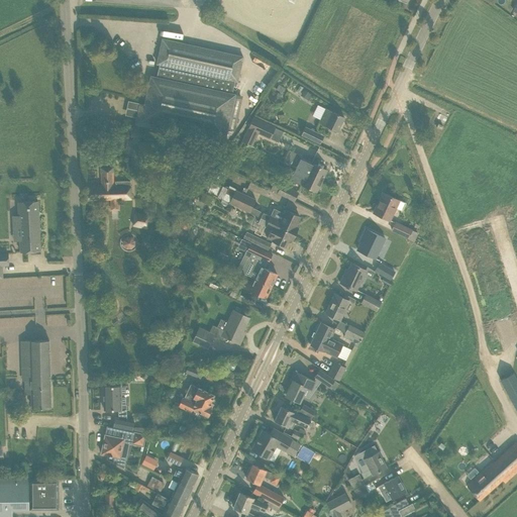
[(229,4),(228,15),(250,17),(251,0),(234,0),(234,5),(229,4)]
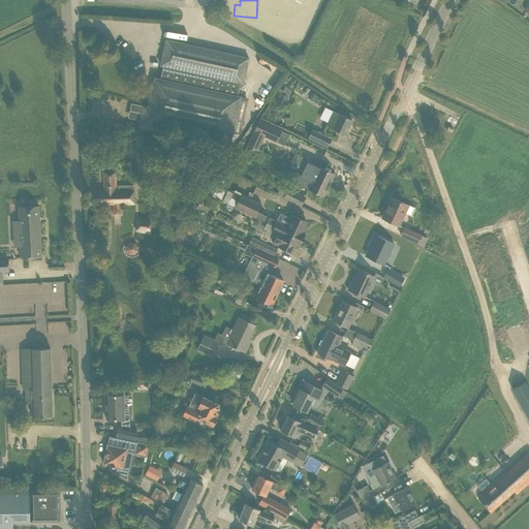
[(283,39),(292,44),(319,0),(280,0),(265,27),(277,34),(279,32),(285,36),(283,39)]
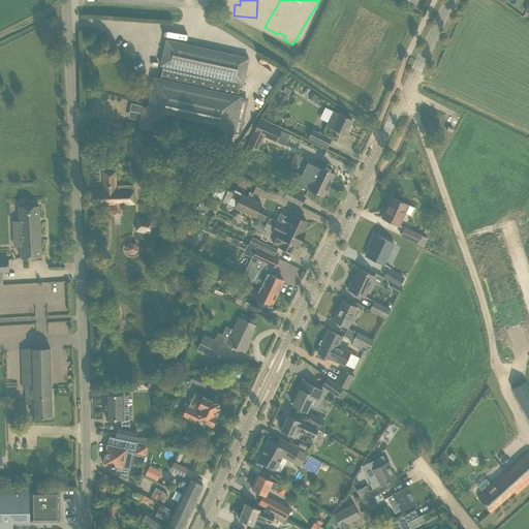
[(160,65),(163,66),(160,79),(154,78),(144,123),(230,143),(240,96),(237,96),(240,83),(243,84),(248,58),(165,40),(160,65)]
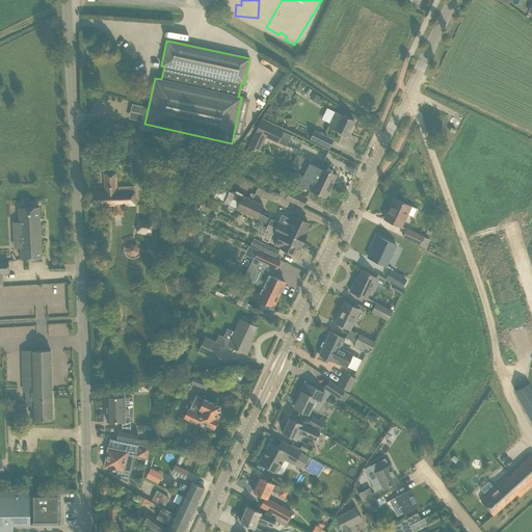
[(287,86),(284,91),(290,96),(293,90),(287,86)]
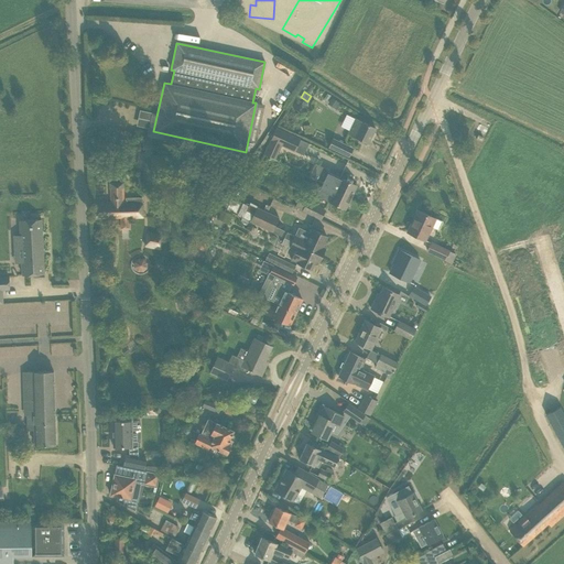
[(346,114),(340,127),(349,130),(347,133),(368,143),(375,128),(355,118),(346,114)]
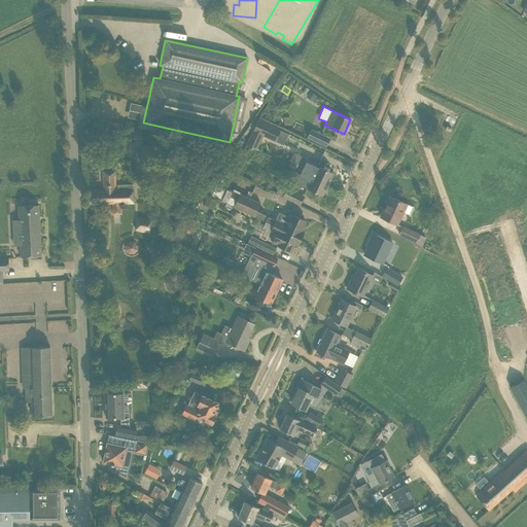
[(247,145),(256,149),(261,136),(275,142),(280,131),(257,120),(247,145)]
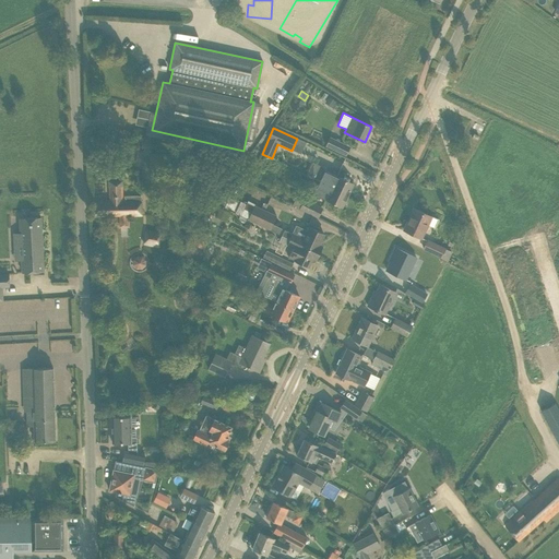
[(330,137),(325,146),(336,152),(341,142),(330,137)]
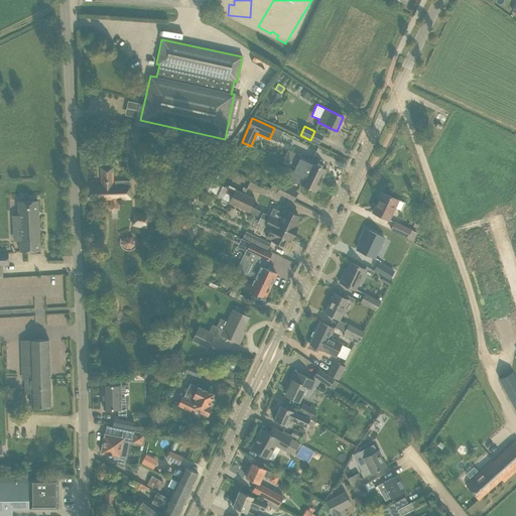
[(156,155),(156,143),(139,142),(139,154),(156,155)]
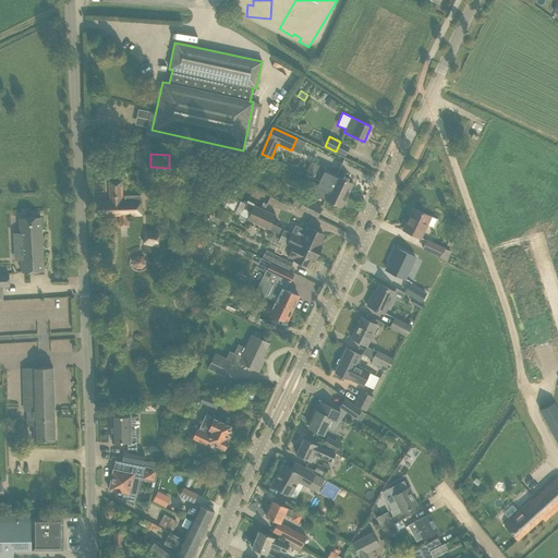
[(318,168),(314,179),(318,181),(318,182),(347,195),(352,183),(342,179),(337,176),(337,177),(324,170),(318,168)]
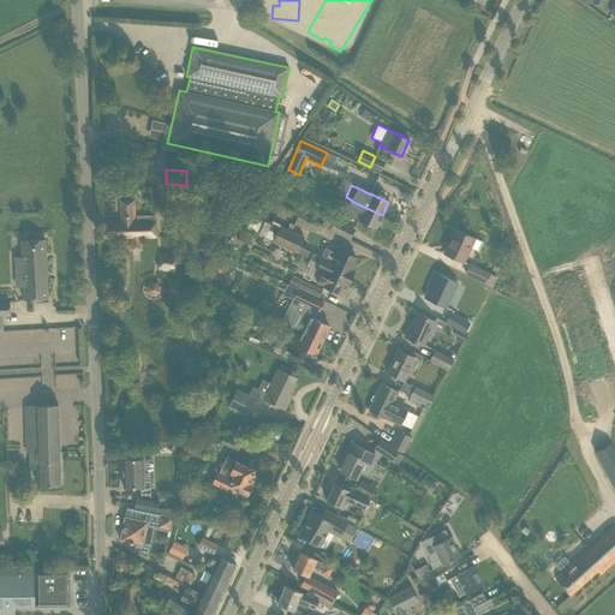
[(103,221),(105,238),(155,237),(155,222),(155,216),(151,216),(137,216),(137,221),(135,221),(135,199),(120,199),(120,221),(103,221)]
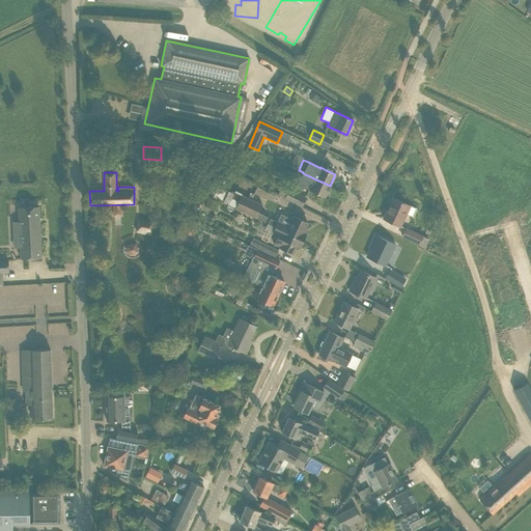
[(303,173),(298,183),(310,189),(309,189),(315,192),(325,196),(330,186),(303,173)]
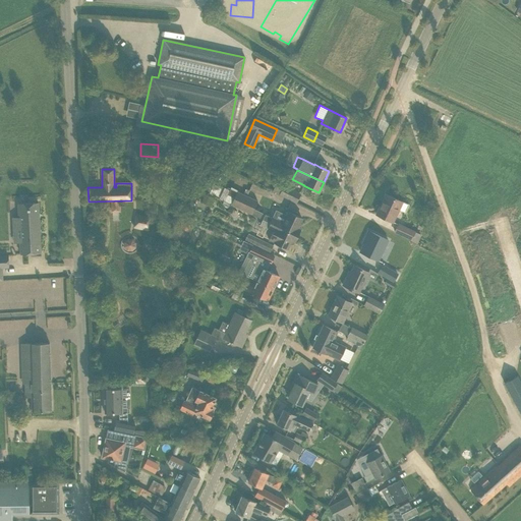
[(285,187),(287,185),(278,180),(273,190),(296,203),(299,194),(285,187)]
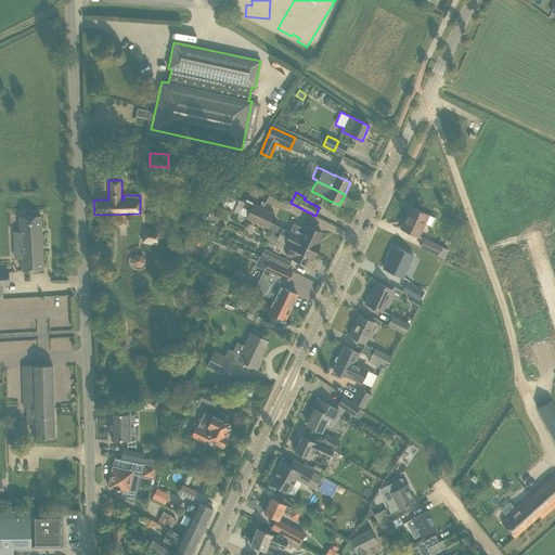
[(244,202),(239,215),(268,229),(271,222),(274,214),(253,204),(245,201),(244,202)]
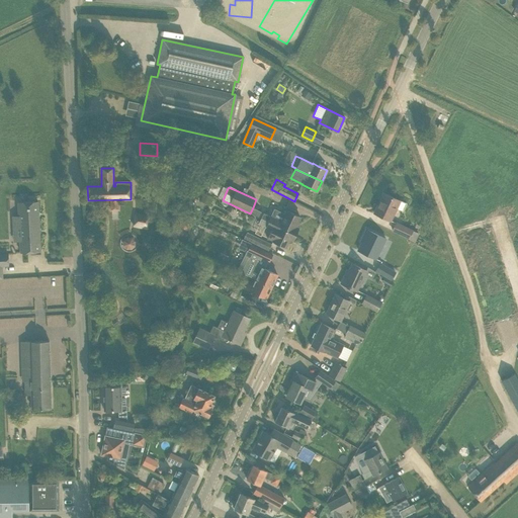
[(200,199),(208,203),(211,196),(203,193),(200,199)]
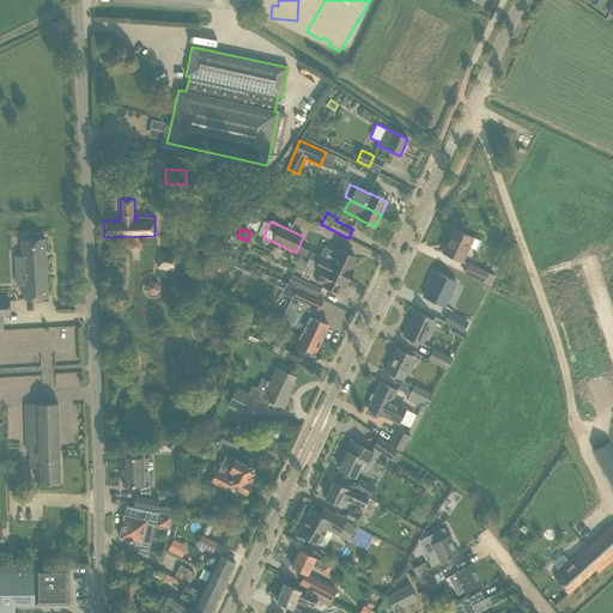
[(444,249),(442,253),(461,261),(473,237),(454,229),(448,241),(450,242),(447,250),(444,249)]
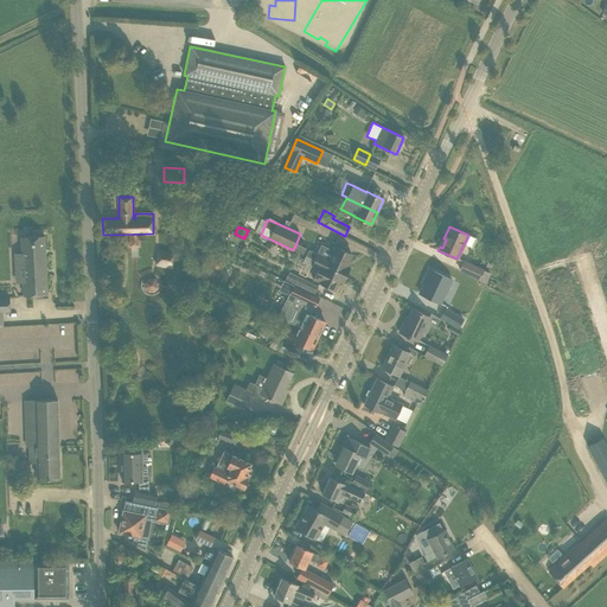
[(48,295),(44,236),(20,237),(21,254),(25,253),(25,264),(18,264),(19,280),(25,280),(25,283),(23,283),(24,296),(48,295)]
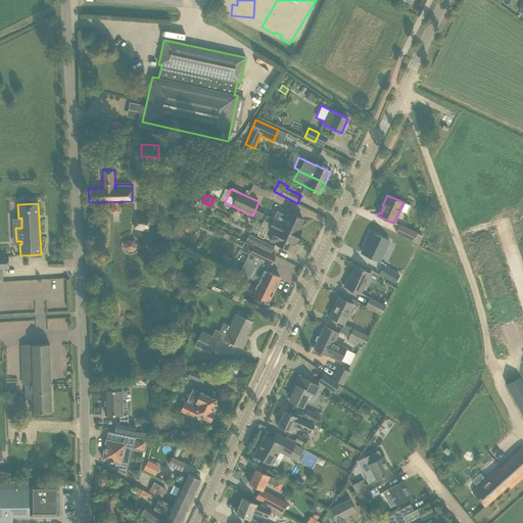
[(266,215),(264,221),(272,224),(298,237),(302,229),(301,227),(299,226),(302,219),(293,215),(290,212),(288,217),(277,211),(274,219),(266,215)]
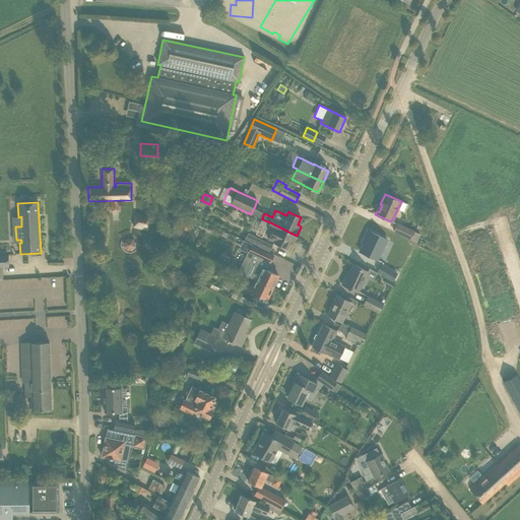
[(133,226),(148,230),(151,216),(136,213),(133,226)]
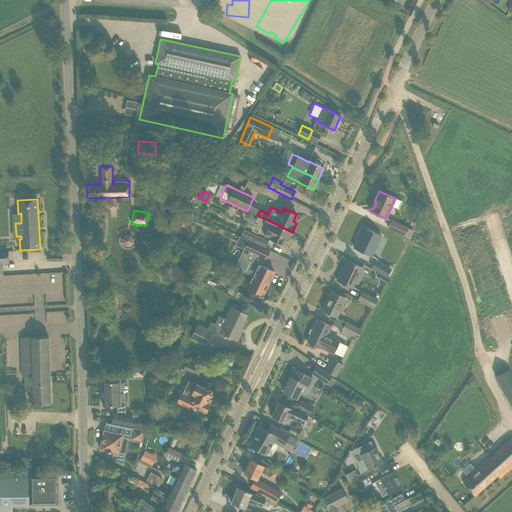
[(182,212),(177,223),(186,227),(191,216),(182,212)]
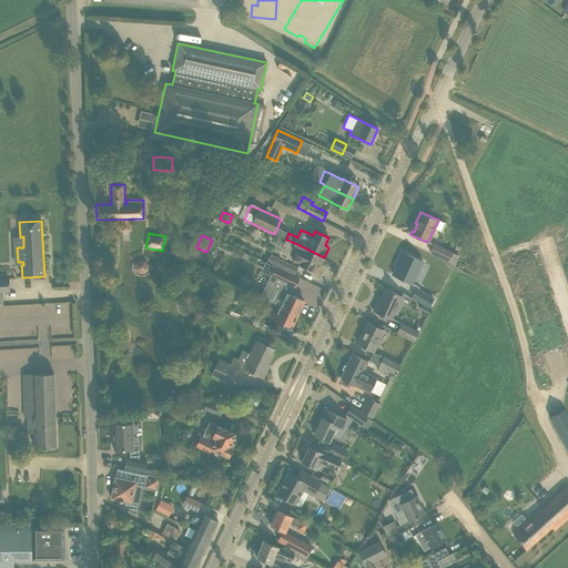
[(285,240),(283,245),(292,250),(297,252),(293,261),(300,264),(298,265),(313,272),(315,266),(316,266),(315,265),(317,262),(321,264),(320,265),(321,265),(324,257),(295,243),(286,240),(285,240)]
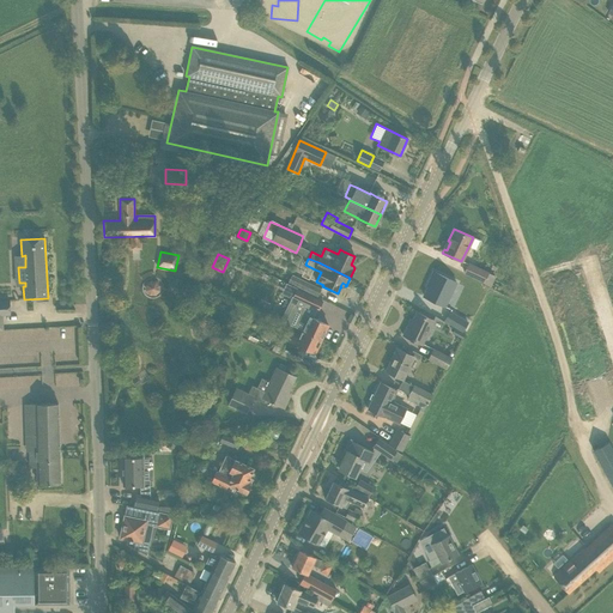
[(483,283),(491,286),(496,277),(468,263),(465,273),(484,281),(483,283)]
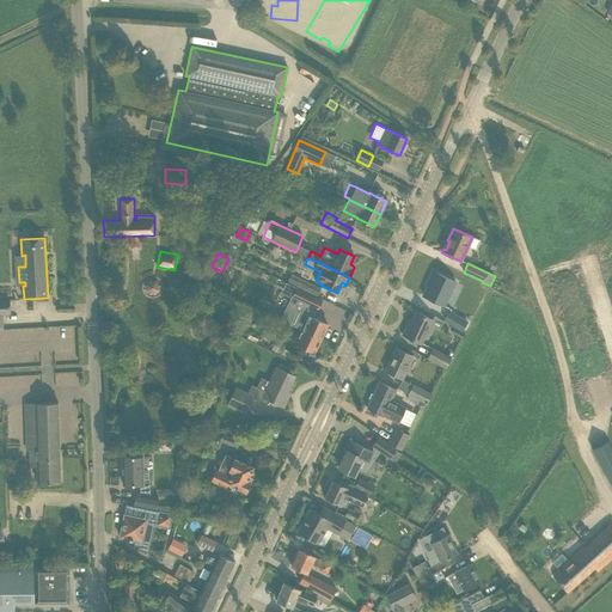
[(423,297),(434,301),(444,306),(456,282),(433,271),(428,281),(429,282),(423,297)]
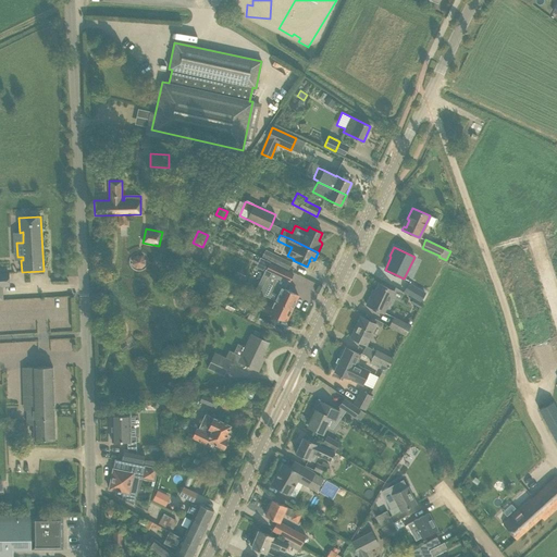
[(262,257),(288,269),(292,263),(265,250),(262,257)]
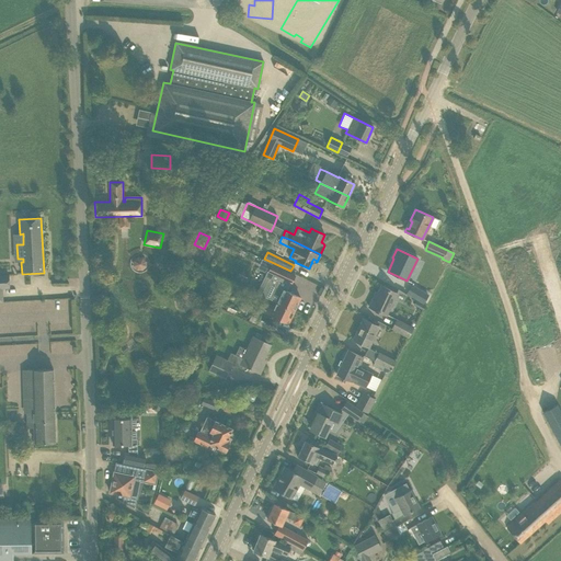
[(138,255),(132,262),(139,272),(147,266),(138,255)]
